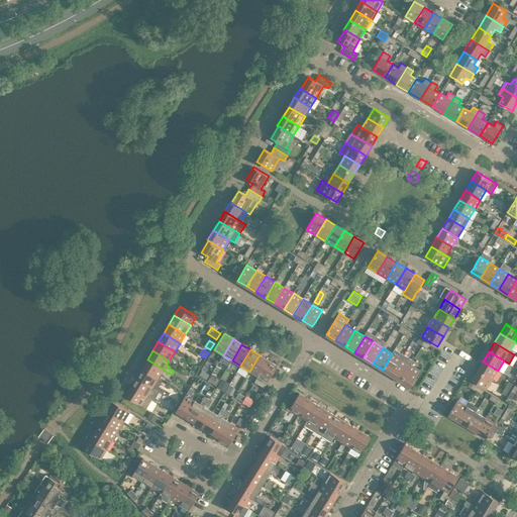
[(392,375),(402,358),(392,353),(383,370),(392,375)]
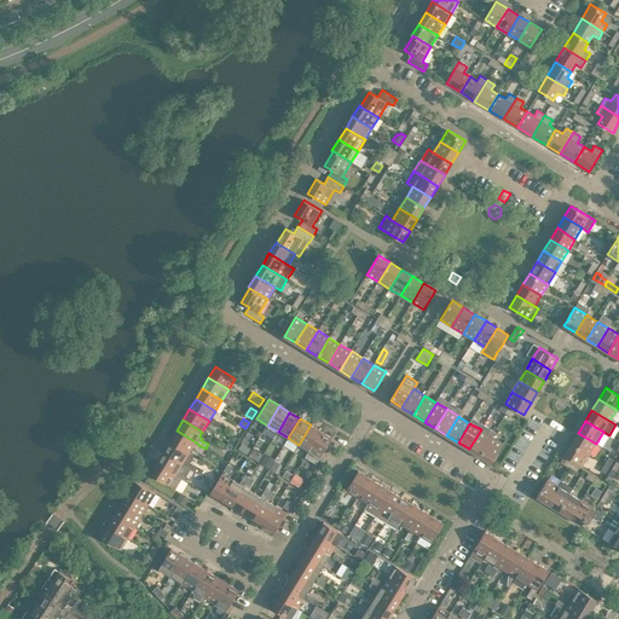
[(311,424),(299,445),(310,451),(322,432),(311,424)]
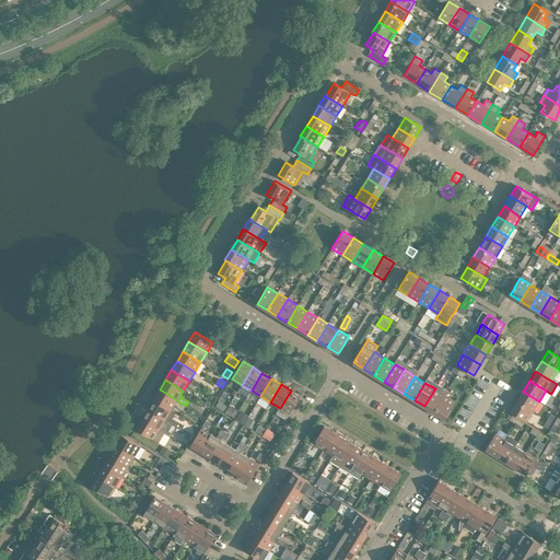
[(434,412),(445,395),(435,388),(424,406),(434,412)]
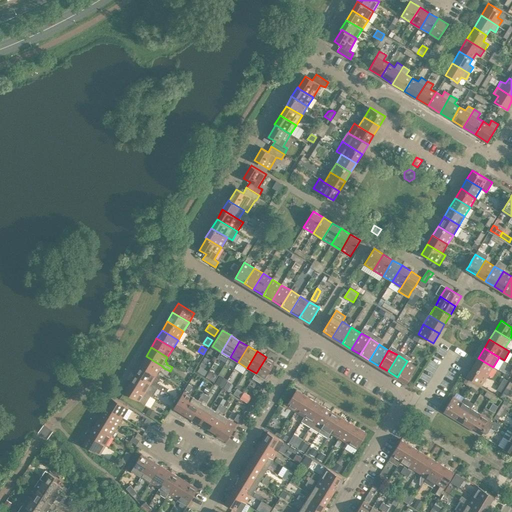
[(146,356),(140,365),(156,375),(162,366),(146,356)]
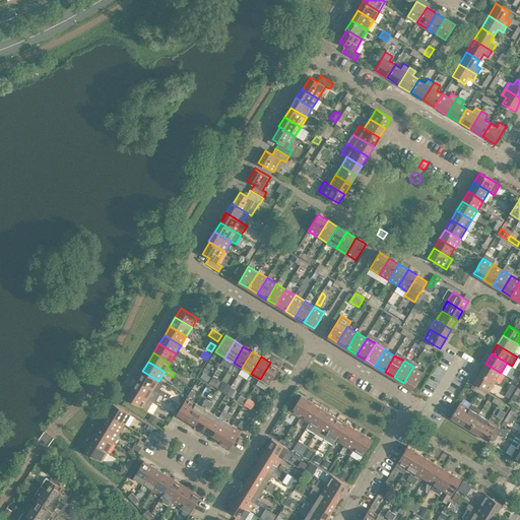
[(266,390),(279,368),(270,363),(260,379),(257,384),(266,390)]
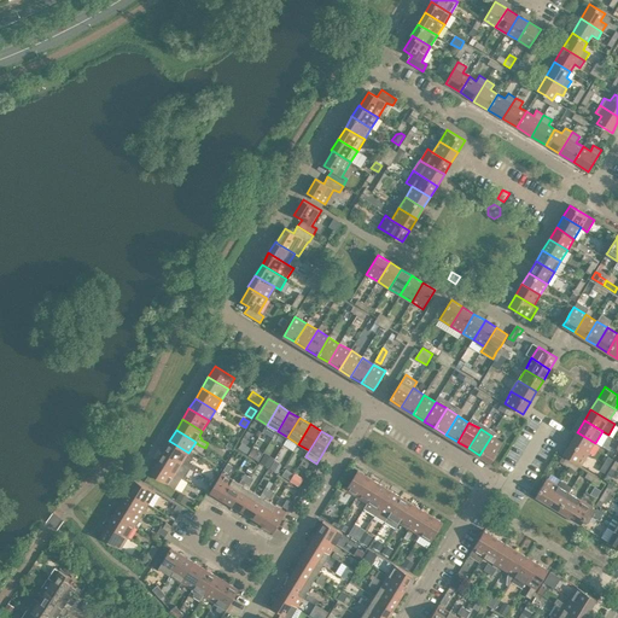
[(595,443),(577,432),(570,443),(588,454),(595,443)]
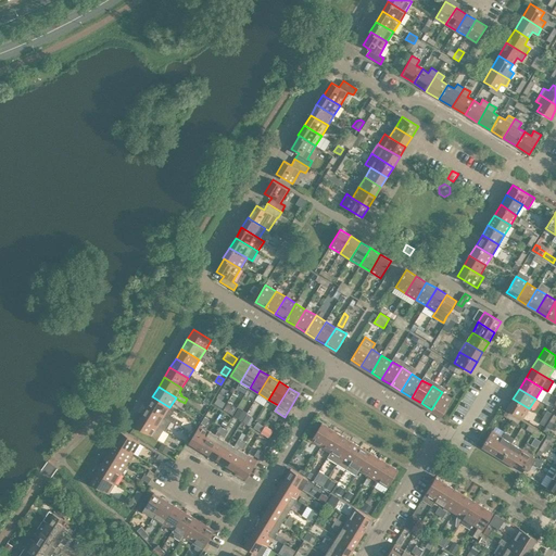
[(442,416),(452,399),(442,392),(431,409),(442,416)]
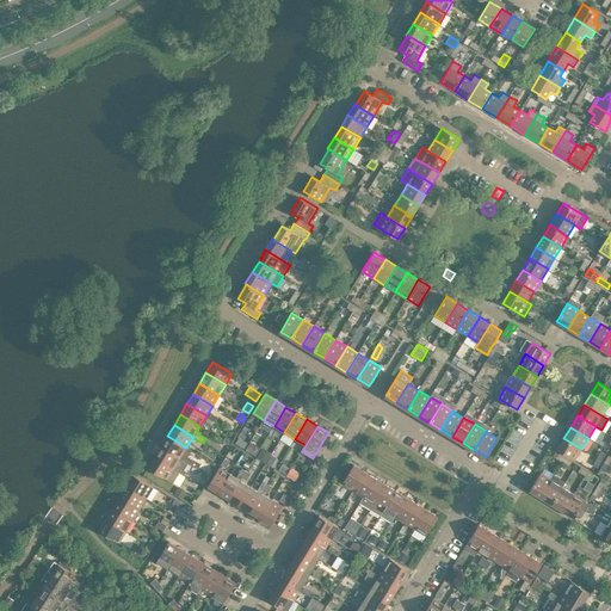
[(167,436),(161,446),(189,463),(190,463),(192,460),(187,456),(191,450),(186,448),(167,436)]
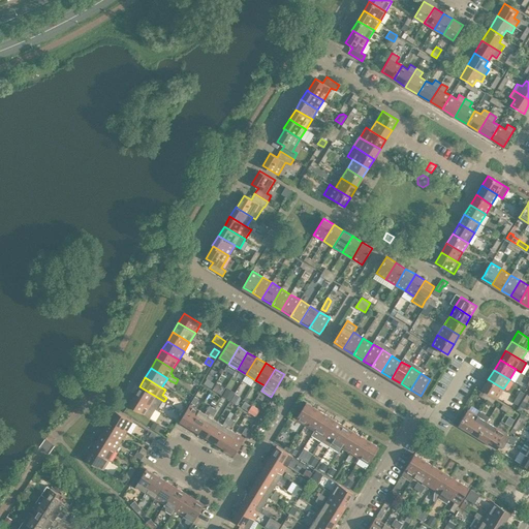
[(215,383),(208,379),(205,384),(212,389),(215,383)]
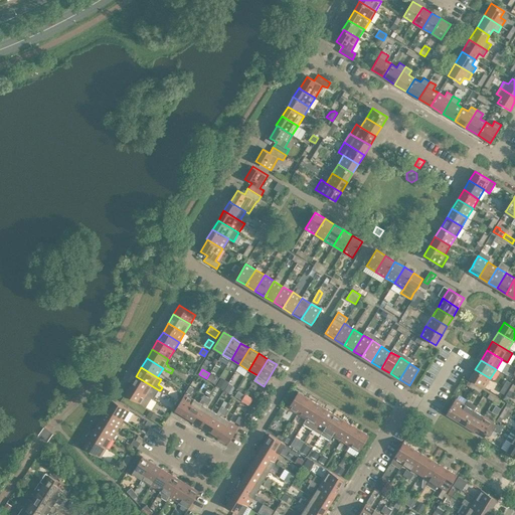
[(470,378),(485,387),(490,378),(475,369),(470,378)]
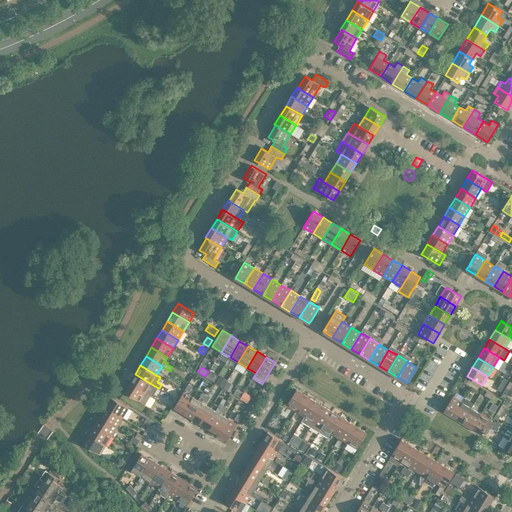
[(135,374),(130,382),(146,392),(151,395),(153,397),(158,388),(135,374)]
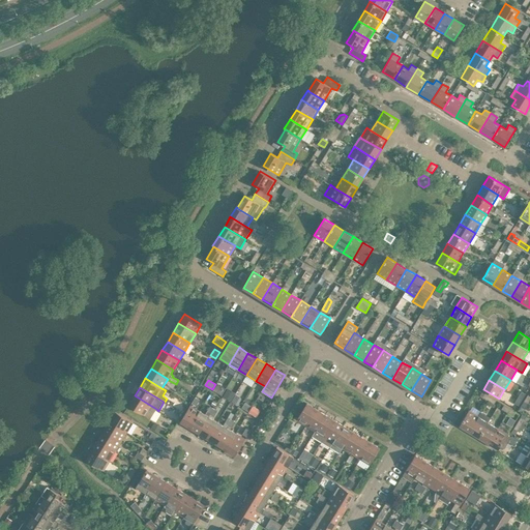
[(231,401),(235,393),(228,388),(224,395),(231,401)]
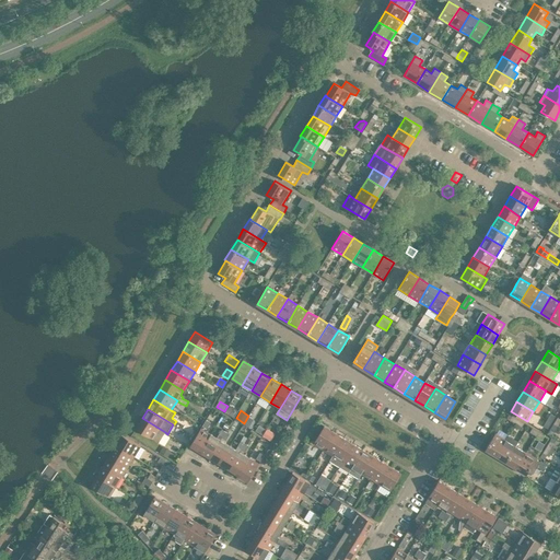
[(245,424),(252,429),(256,421),(249,417),(245,424)]
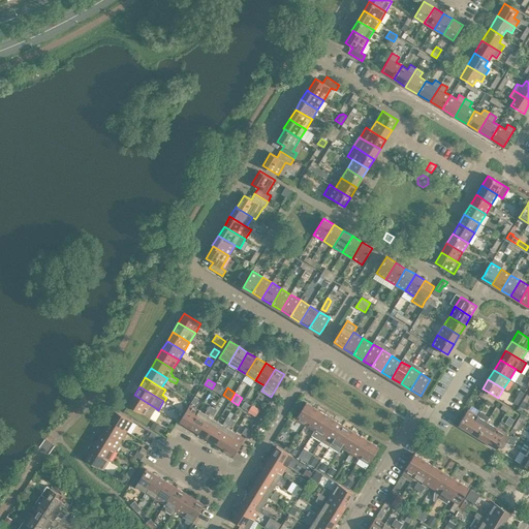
[(134,395),(128,405),(150,418),(156,408),(151,405),(134,395)]
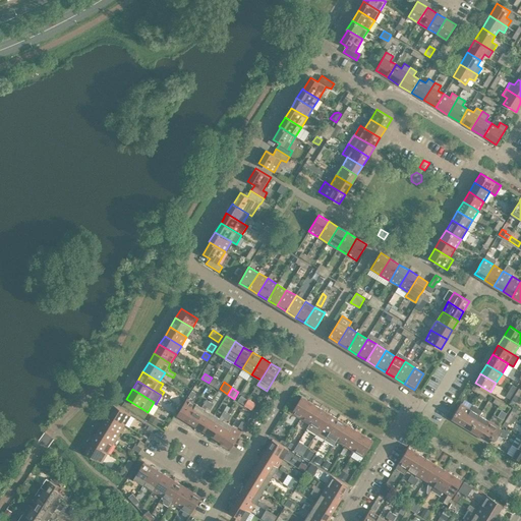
[(240,397),(238,401),(244,404),(247,399),(241,396),(240,397)]
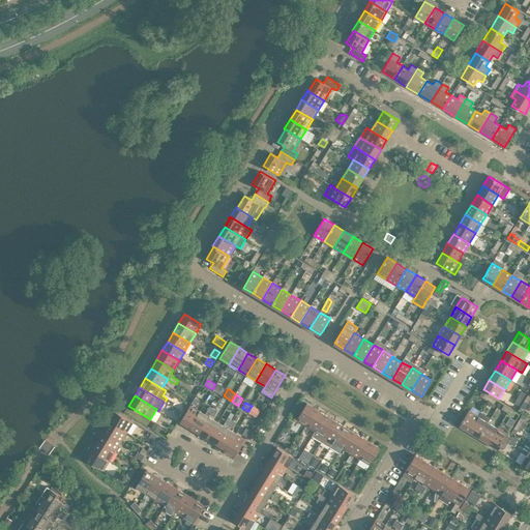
[(306,403),(296,420),(306,425),(317,409),(306,403)]
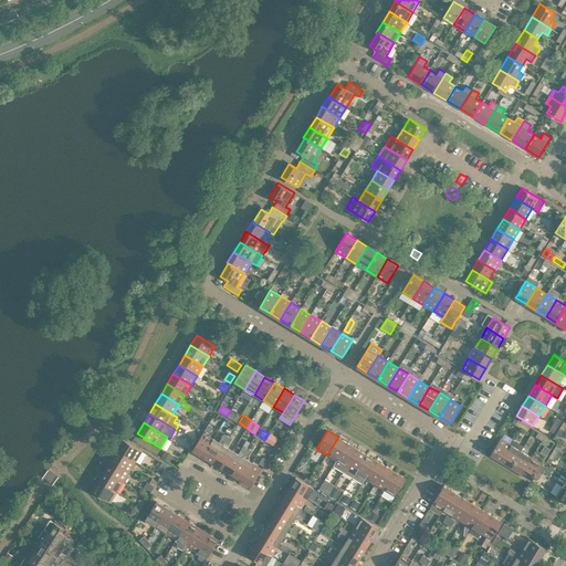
[(203,432),(192,451),(202,457),(213,439),(203,432)]
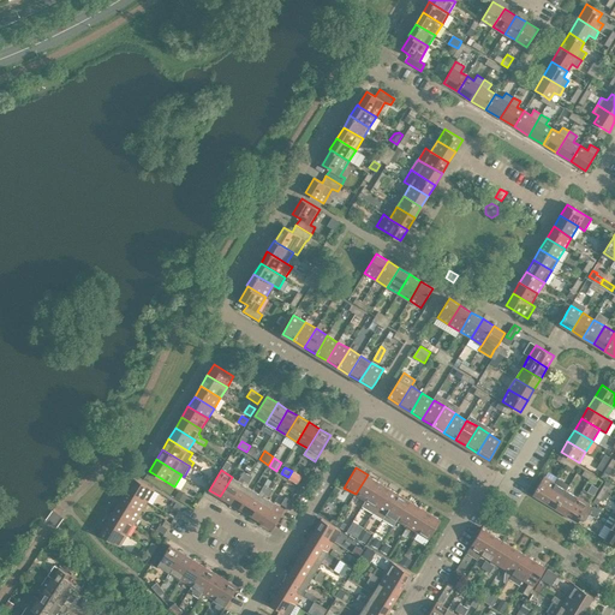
[(293,471),(288,478),(297,484),(303,476),(293,471)]
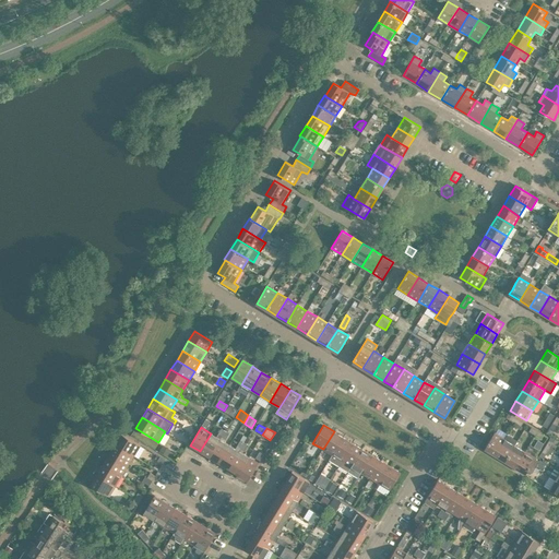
[(334,431),(323,449),(332,455),(343,437),(334,431)]
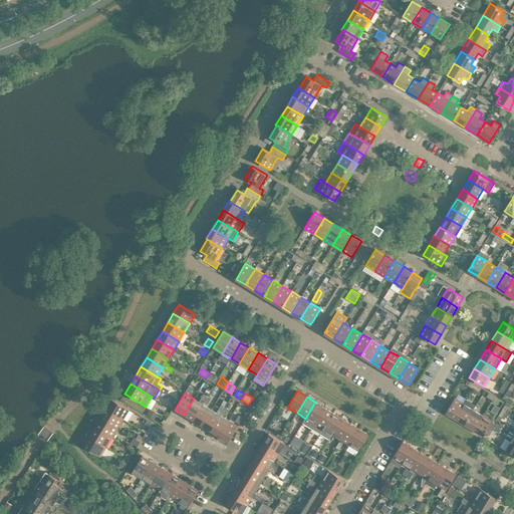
[(455,398),(446,413),(455,419),(464,404),(455,398)]
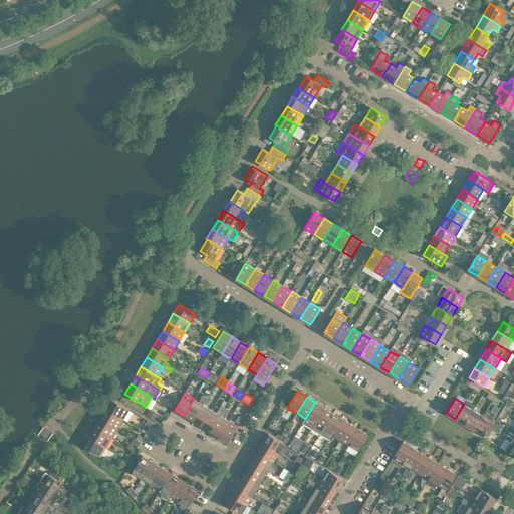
[(130,409),(112,399),(106,409),(123,419),(130,409)]
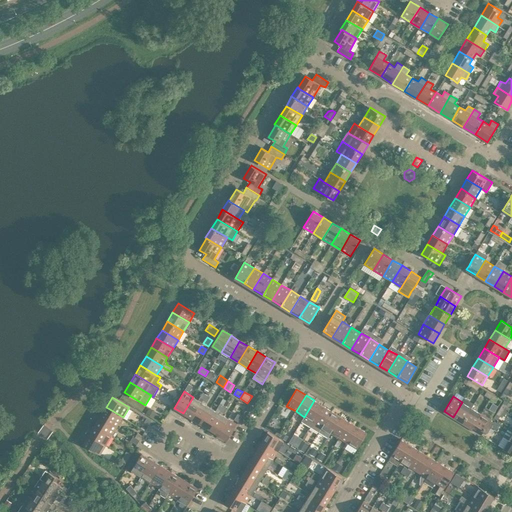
[(193,397),(183,413),(192,419),(202,402),(193,397)]
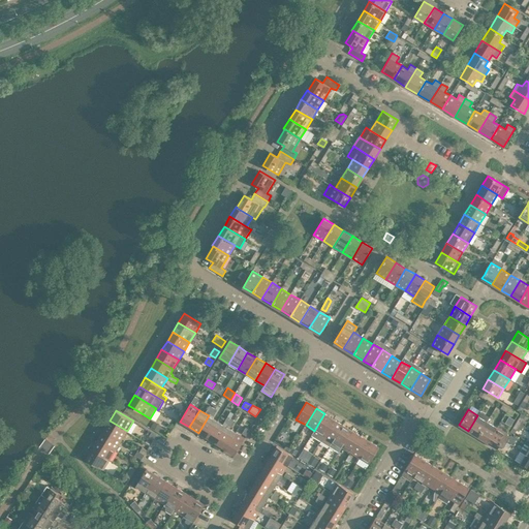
[(478,437),(488,422),(490,417),(480,412),(477,415),(468,431),(478,437)]
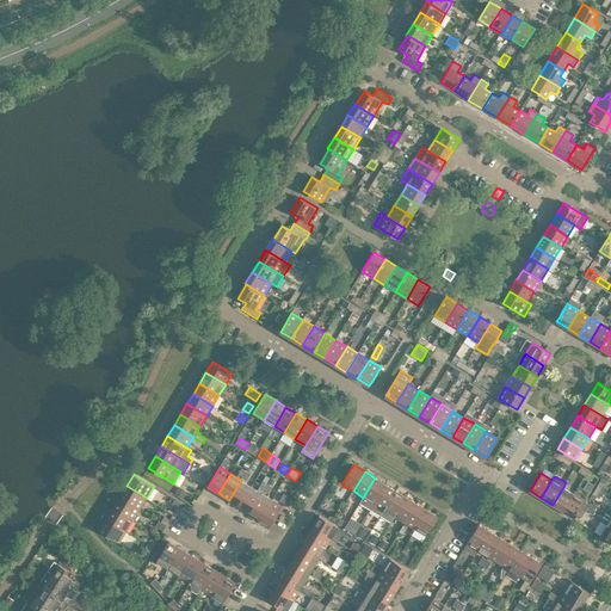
[(375,477),(363,498),(360,503),(370,508),(386,485),(375,477)]
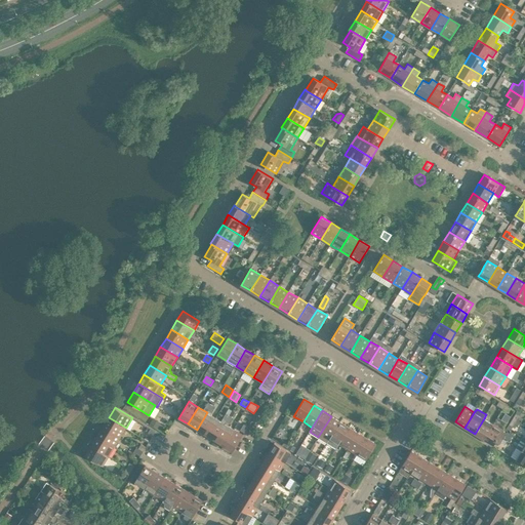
[(207,412),(197,430),(206,435),(216,418),(207,412)]
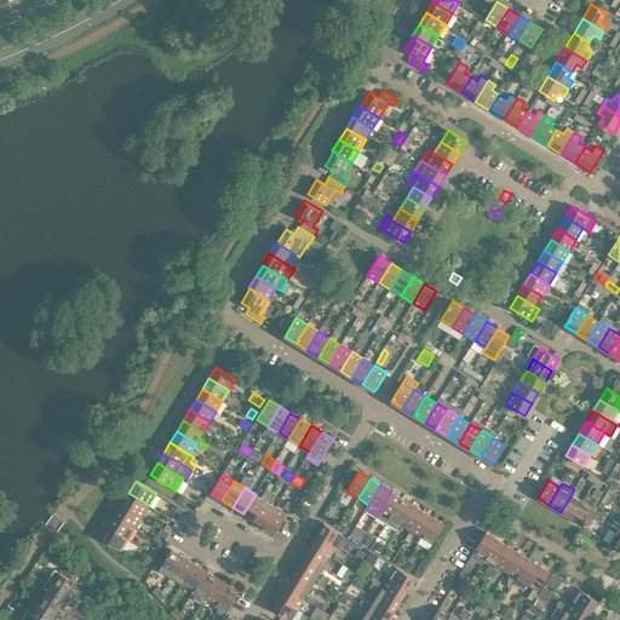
[(597,488),(592,495),(600,499),(603,492),(597,488)]
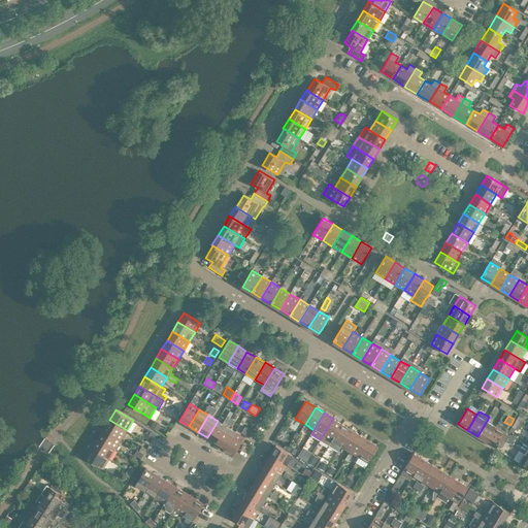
[(333,419),(320,439),(329,446),(342,424),(333,419)]
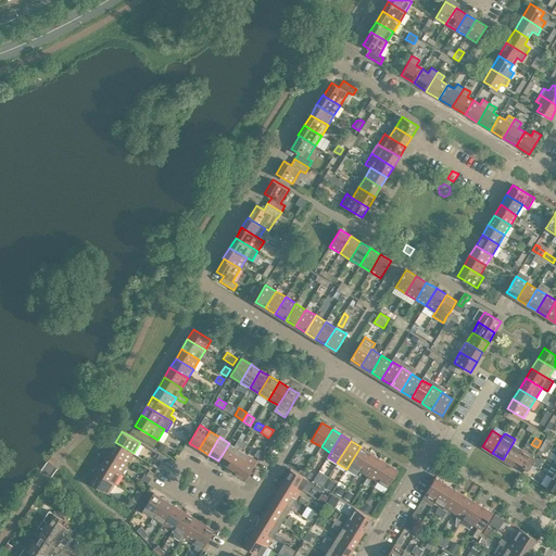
[(109,452),(127,463),(134,453),(115,442),(109,452)]
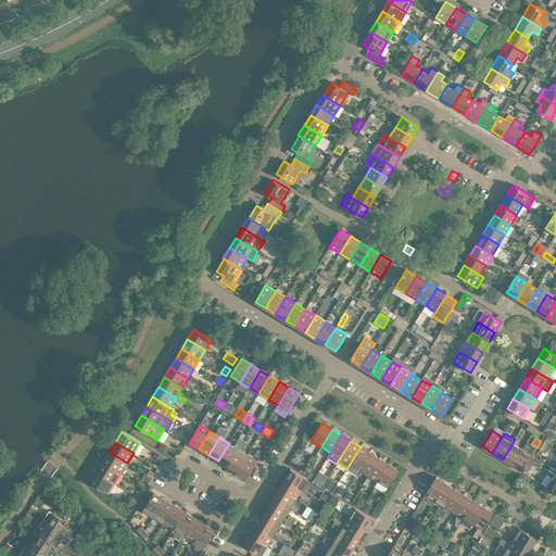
[(161,450),(166,453),(169,447),(164,443),(161,450)]
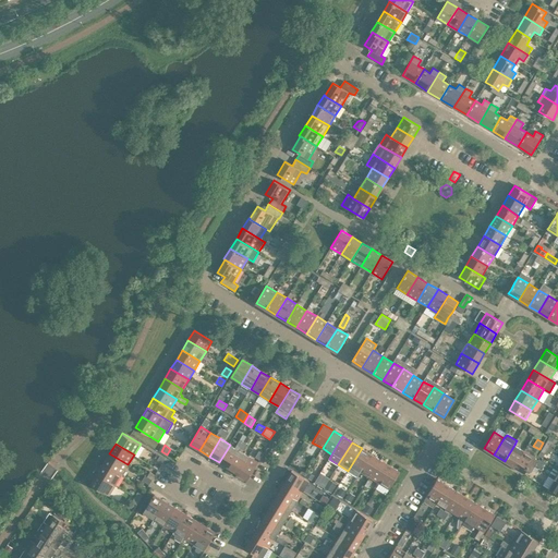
[(230,445),(219,462),(228,468),(239,450),(230,445)]
